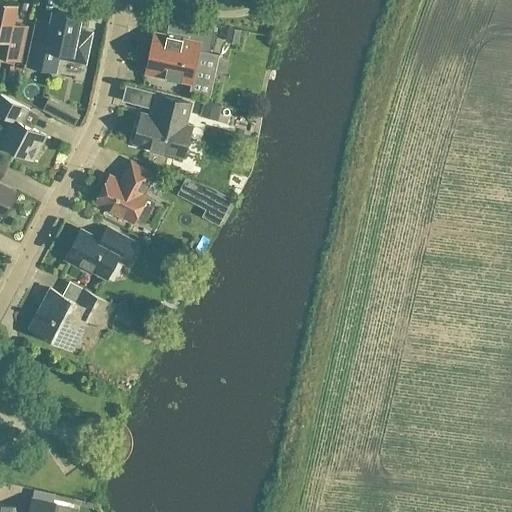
[(0,0),(0,59),(20,64),(26,34),(12,31),(18,5),(0,0)]
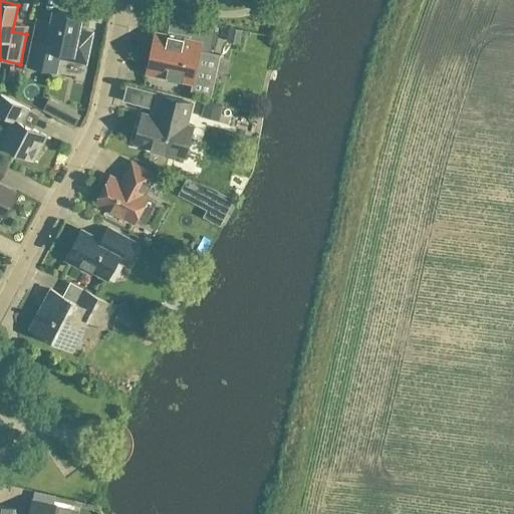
[(77,33),(80,18),(54,12),(51,24),(37,21),(28,67),(55,73),(59,53),(71,56),(70,60),(81,62),(86,59),(90,40),(87,35),(77,33)]
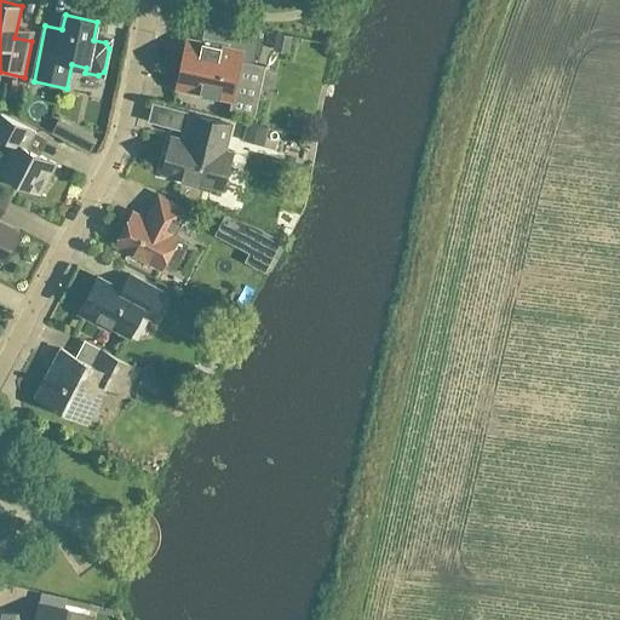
[(252,65),(259,38),(233,32),(229,50),(187,41),(176,91),(231,103),(241,63),(252,65)]
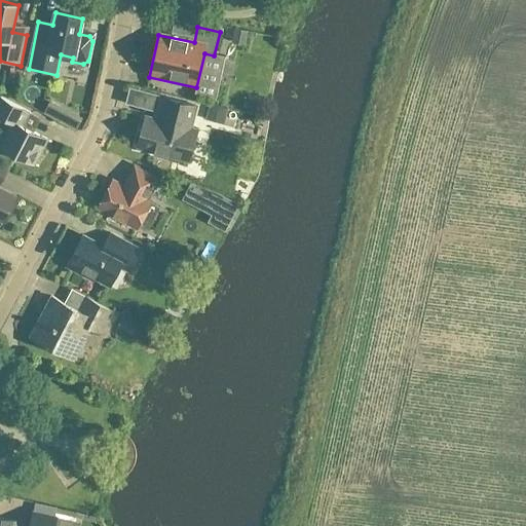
[(0,148),(33,166),(46,141),(23,128),(30,114),(0,98),(0,130),(4,133),(0,140),(0,148)]
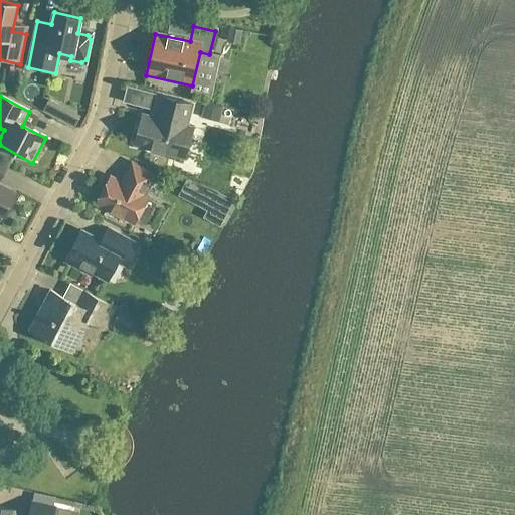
[(185,160),(193,129),(186,127),(192,106),(161,98),(155,119),(142,116),(134,147),(185,160)]
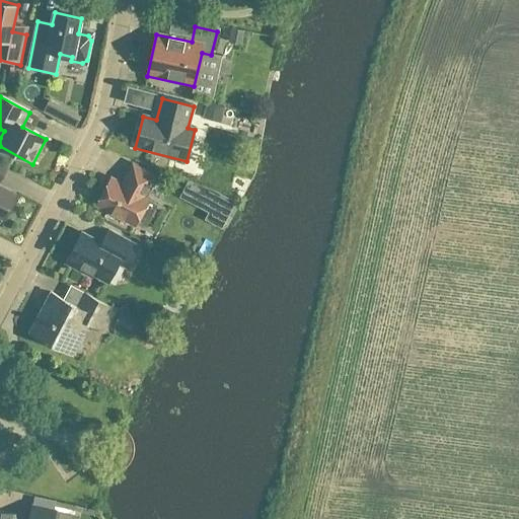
[(145,199),(156,177),(133,165),(122,187),(110,180),(97,206),(135,226),(136,226),(144,230),(157,205),(149,201),(145,199)]
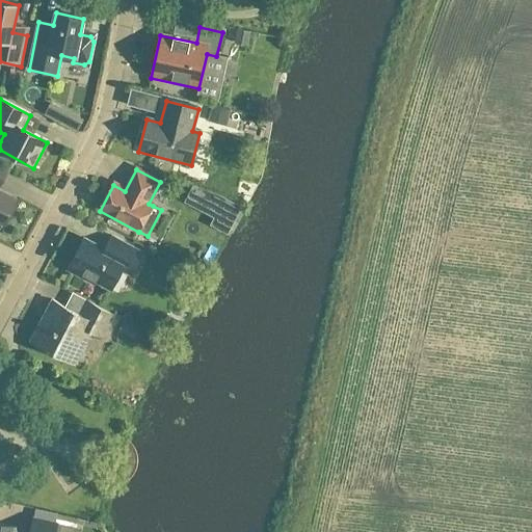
[(0,223),(3,225),(16,201),(0,192),(0,223)]
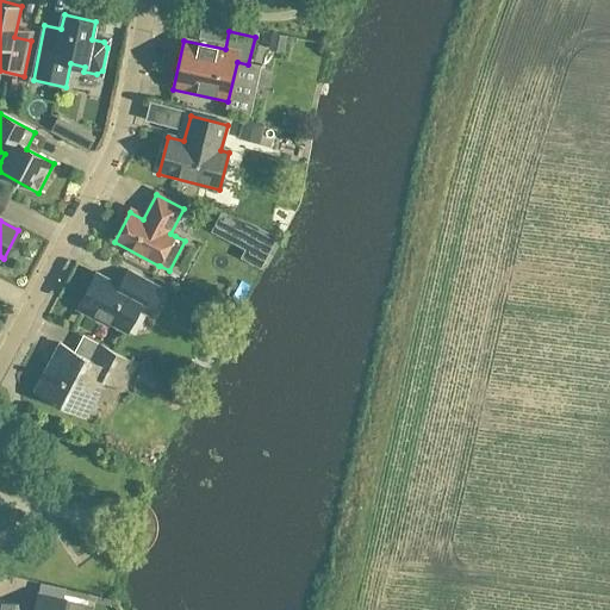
[(150,313),(162,291),(129,273),(120,288),(97,275),(78,311),(107,327),(109,324),(126,332),(139,307),(150,313)]
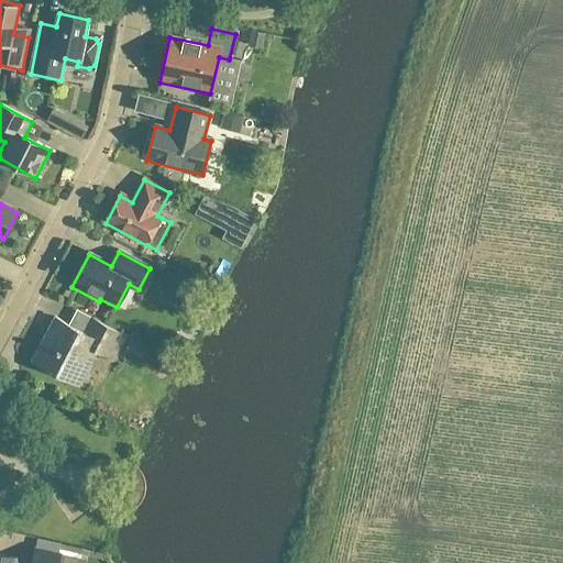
[(43,342),(32,362),(75,385),(83,371),(86,373),(95,355),(110,363),(124,335),(121,334),(92,319),(84,334),(68,326),(55,319),(54,320),(58,322),(46,344),(43,342)]
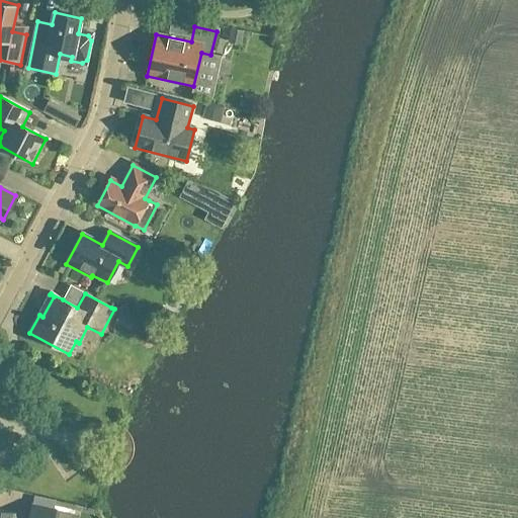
[(29,517),(54,517),(56,511),(32,506),(29,517)]
